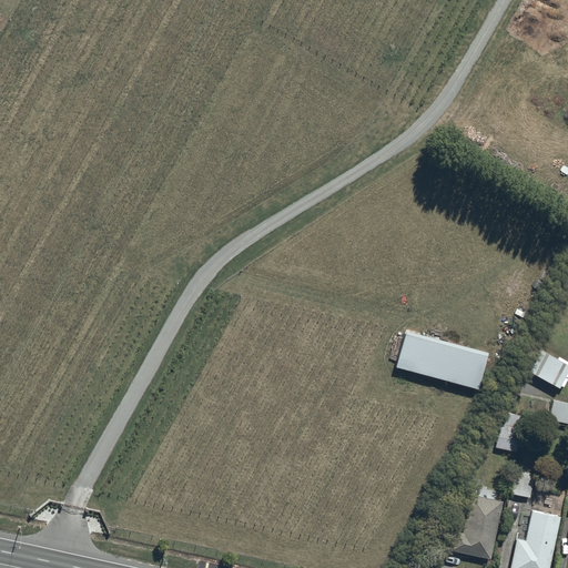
[(487,353),(404,334),(395,375),(477,395),(487,353)]
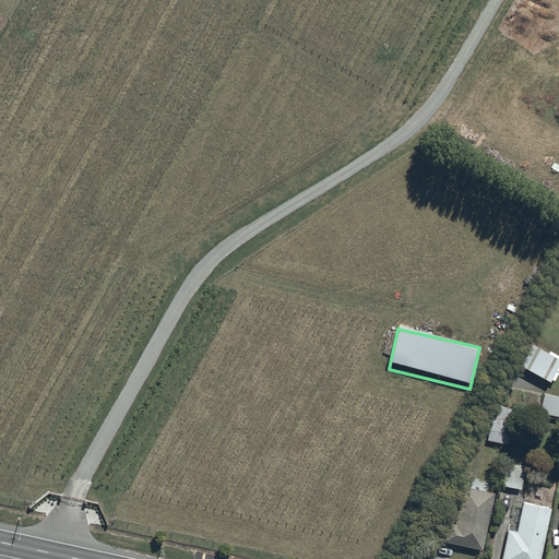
[(549,384),(558,365),(558,358),(532,344),(519,368),(549,384)]
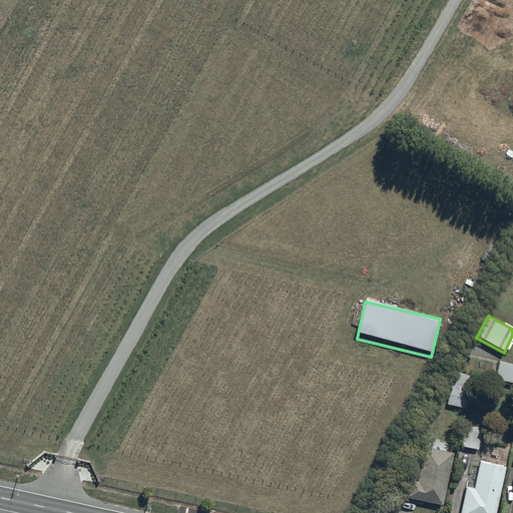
[(512,364),(500,362),(496,382),(512,385),(512,364)]
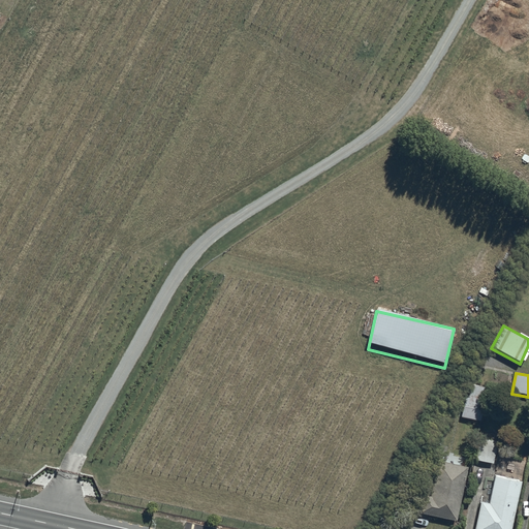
[(489,386),(471,382),(463,417),(480,422),(489,386)]
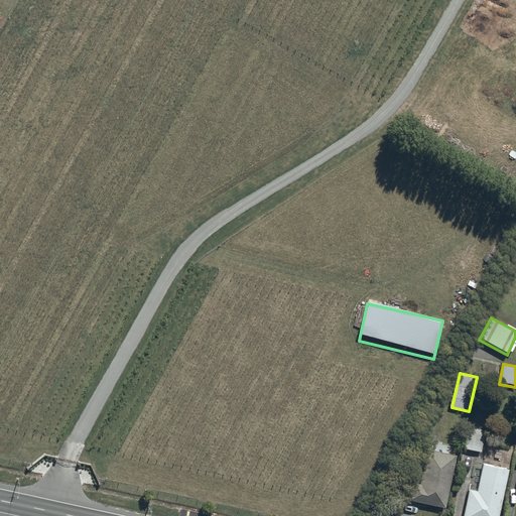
[(482,456),(486,433),(468,429),(463,452),(482,456)]
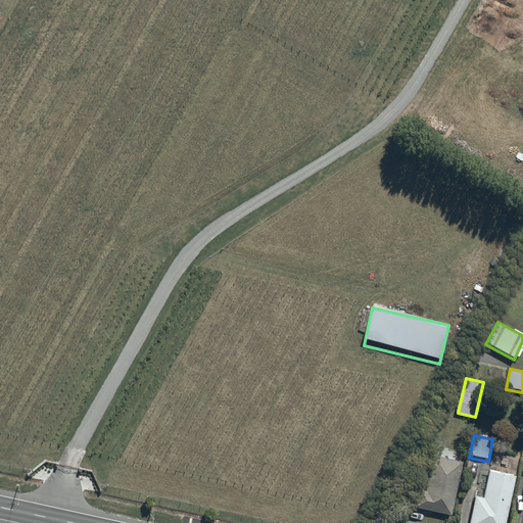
[(453,516),(463,463),(436,458),(425,511),(453,516)]
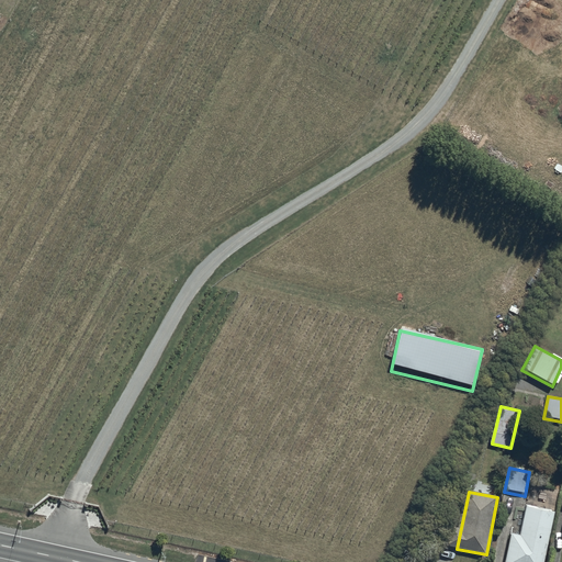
[(543,561),(553,510),(525,505),(519,536),(512,535),(506,561),(543,561)]
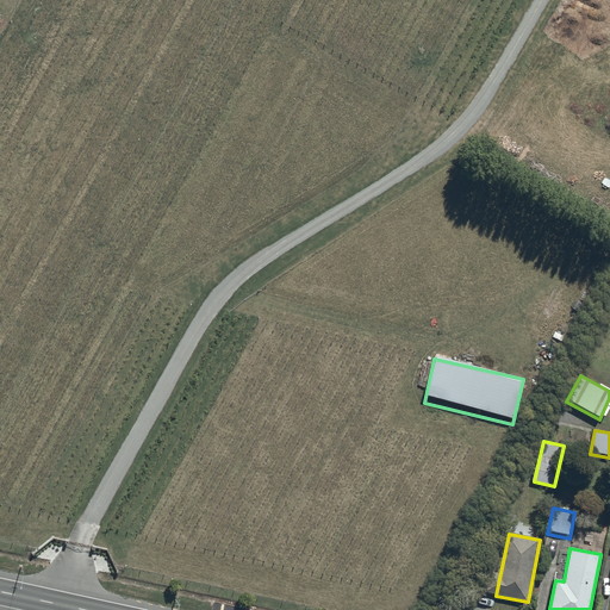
All buildings are outlined.
